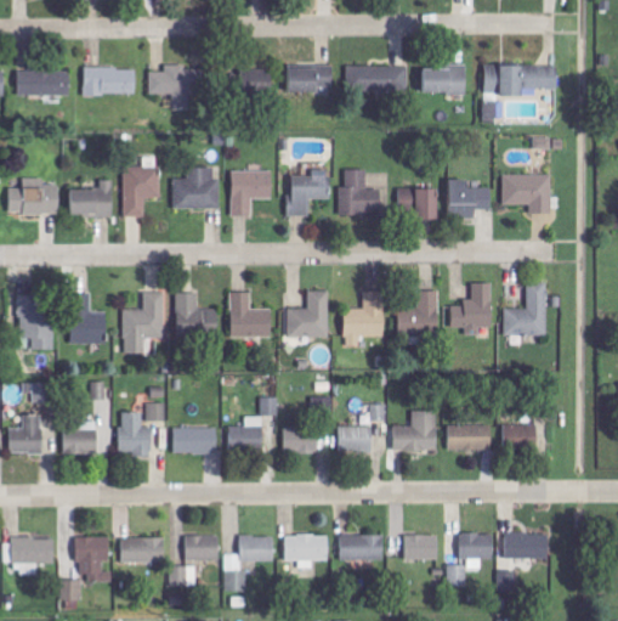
[(465,92),(465,63),(449,65),(449,69),(421,69),(423,94),(465,92)]
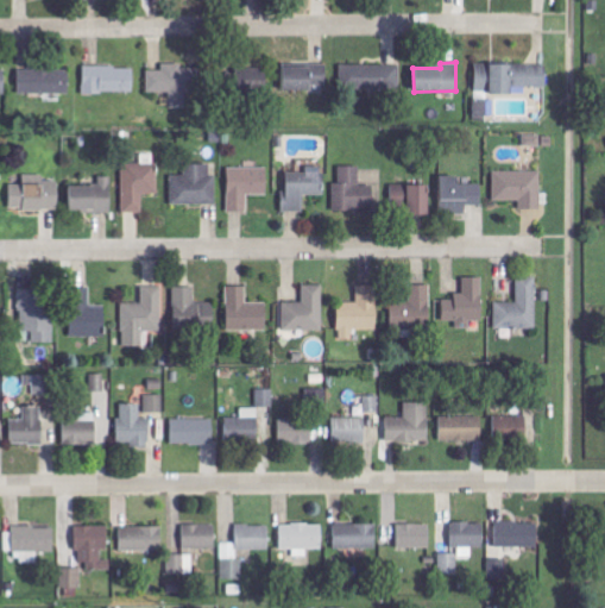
[(398,89),(397,63),(339,64),(339,91),(398,89)]
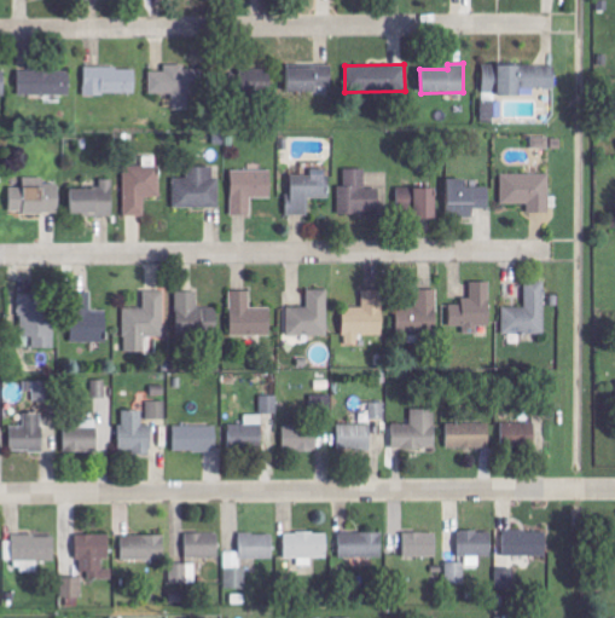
[(518,93),(518,88),(553,88),(553,64),(481,64),(481,93),(518,93)]
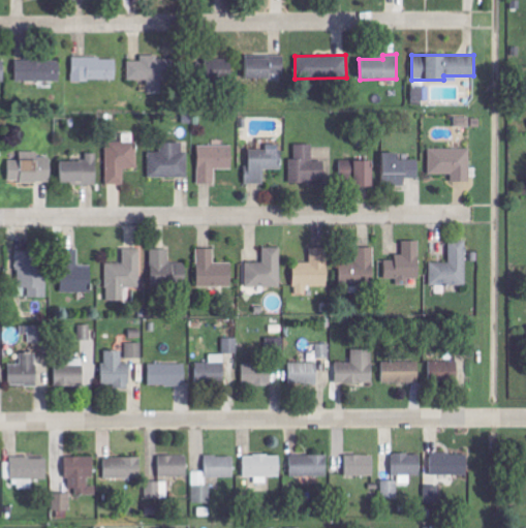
[(126,80),(146,80),(146,93),(160,93),(160,78),(173,78),(172,56),(140,57),(140,60),(126,61),(126,80)]
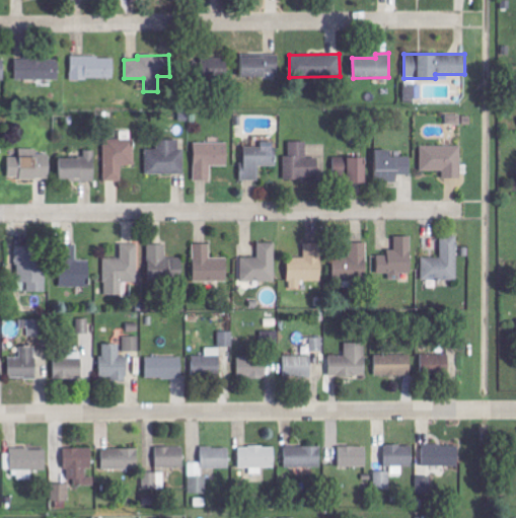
[(278,74),(277,55),(240,56),(241,76),(278,74)]
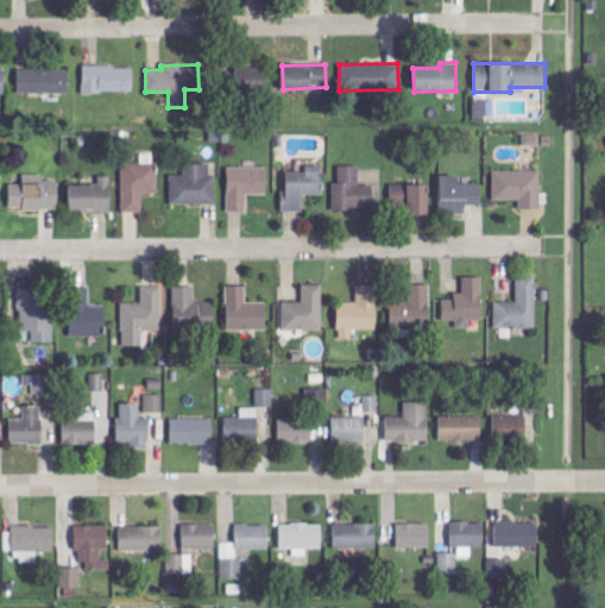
[(132,66),(81,66),(81,93),(132,93),(132,66)]
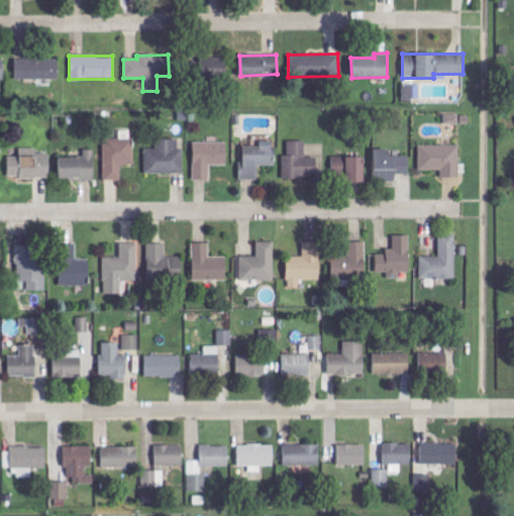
[(13,59),(14,80),(58,80),(58,59),(13,59)]
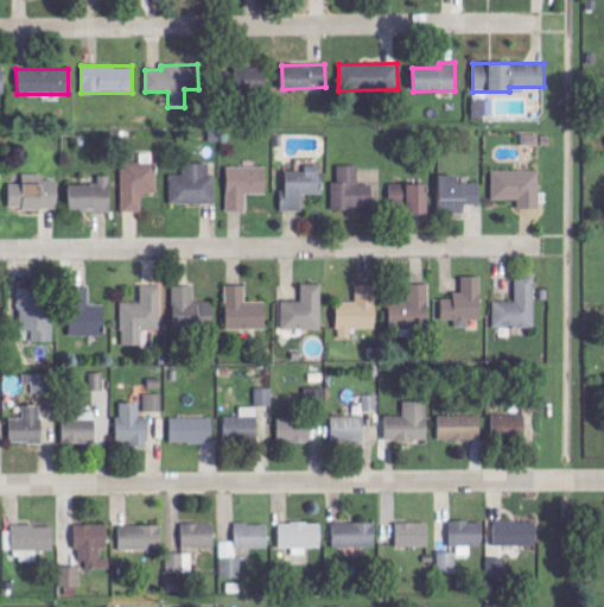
[(256,71),(243,76),(250,94),(264,88),(256,71)]
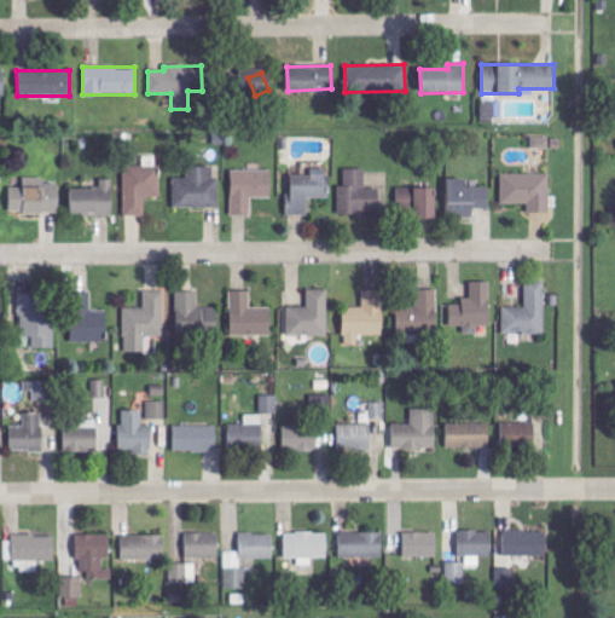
[(547,136),(529,137),(529,149),(549,148),(547,136)]
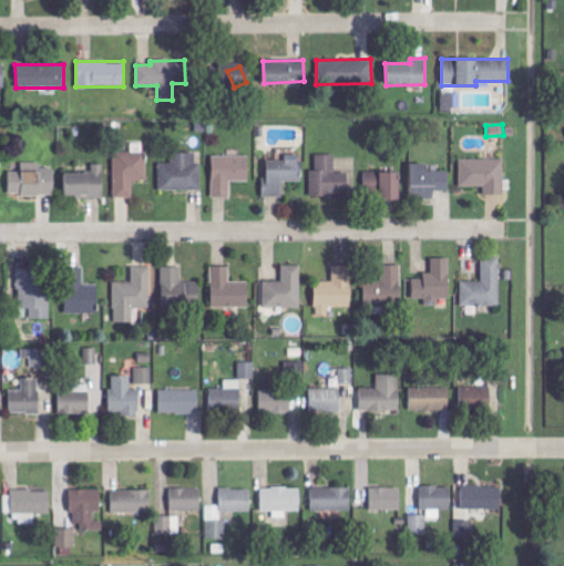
[(111,152),(112,197),(131,197),(131,181),(145,179),(145,152),(111,152)]
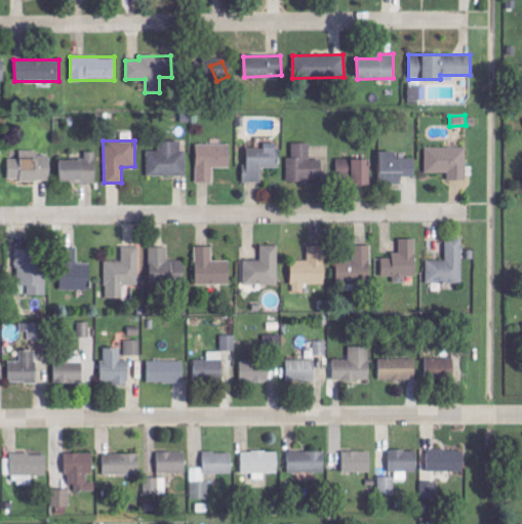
[(146,175),(185,175),(184,150),(181,150),(181,140),(157,142),(157,151),(146,151),(146,175)]
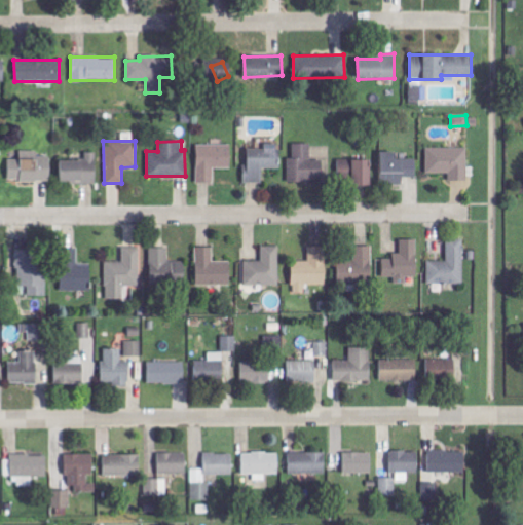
[(246,149),(247,164),(241,164),(241,183),(261,182),(261,167),(278,167),(278,143),(263,143),(263,149),(246,149)]
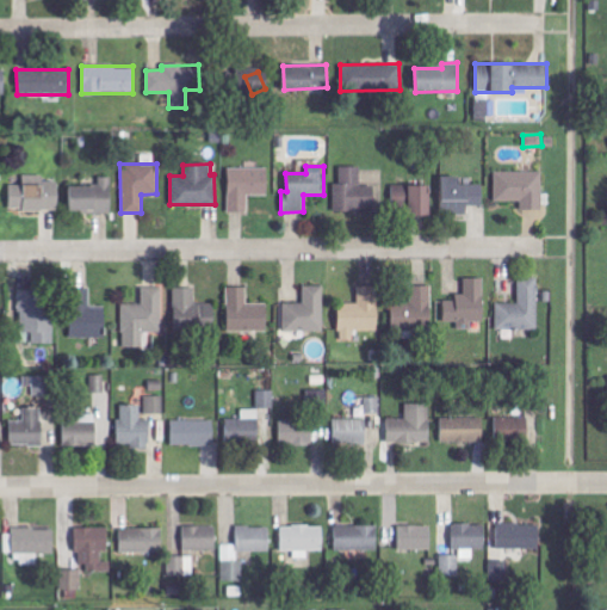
[(359,166),(338,166),(338,183),(332,183),(332,210),(377,210),(377,185),(359,185),(359,166)]
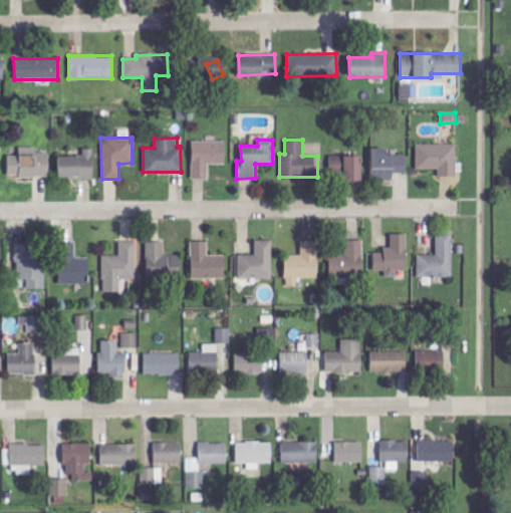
[(224,164),(224,141),(190,142),(191,178),(208,178),(207,165),(224,164)]
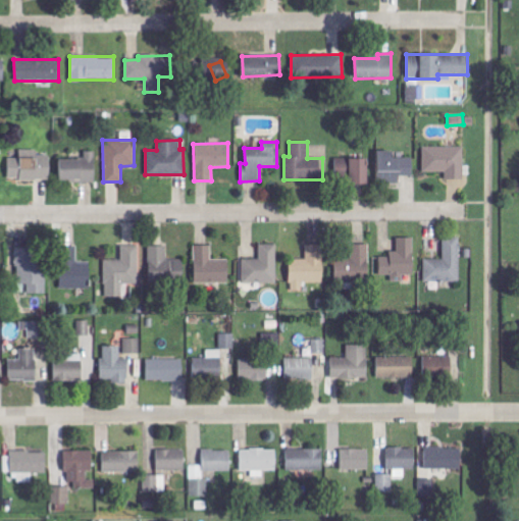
[(444,179),(463,178),(463,146),(421,146),(421,171),(444,171),(444,179)]
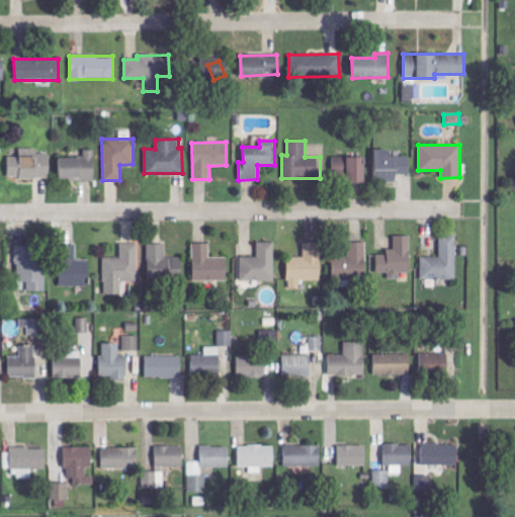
[(389,156),(389,149),(374,150),(375,181),(396,180),(396,174),(409,173),(409,156),(389,156)]
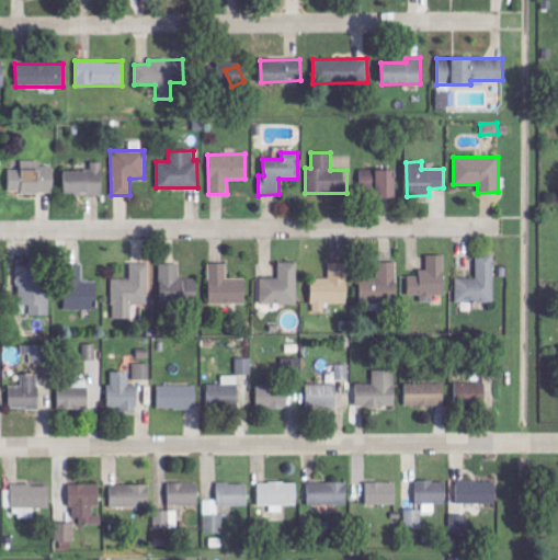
[(101,162),(89,162),(89,171),(63,170),(63,195),(101,195),(101,162)]
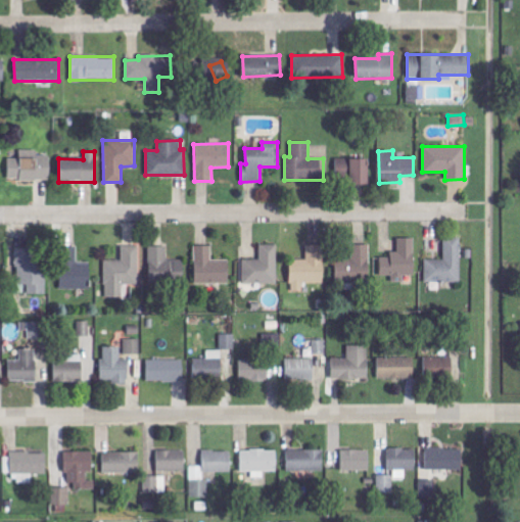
[(6,157),(6,180),(49,180),(49,157),(6,157)]
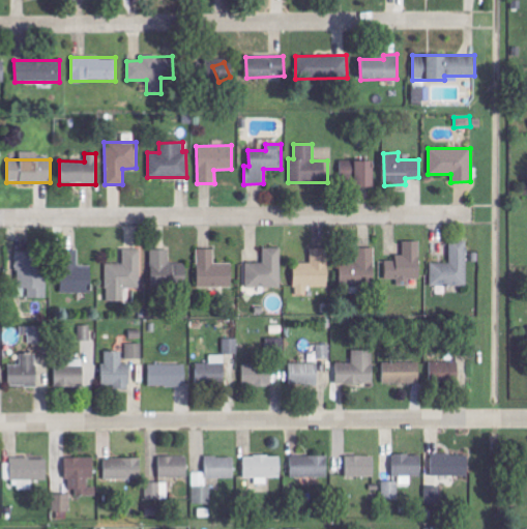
[(355,187),(374,186),(373,160),(339,160),(340,181),(355,181),(355,187)]
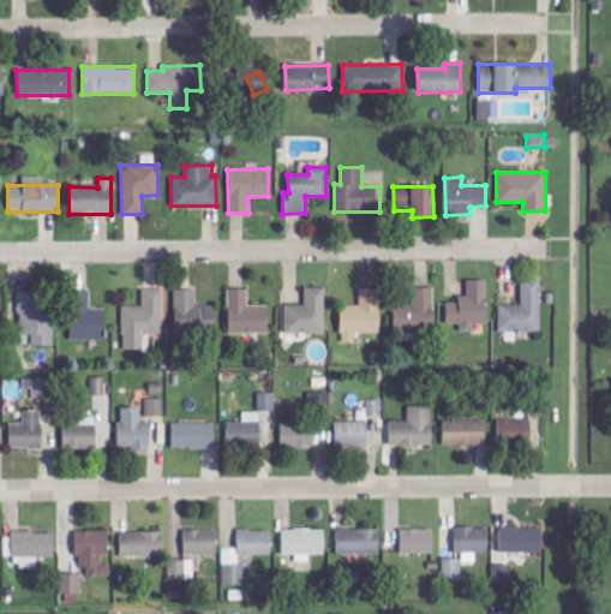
[(497,332),(540,332),(539,279),(520,279),(520,305),(497,305),(497,332)]
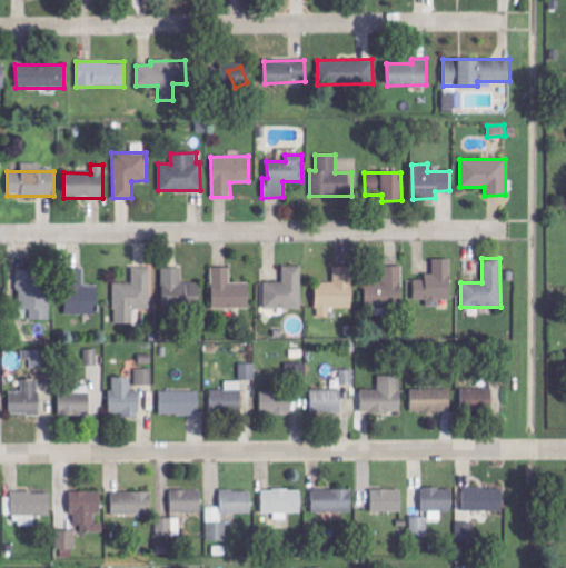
[(450,300),(450,259),(432,259),(432,278),(413,277),(411,304),(437,304),(437,300),(450,300)]
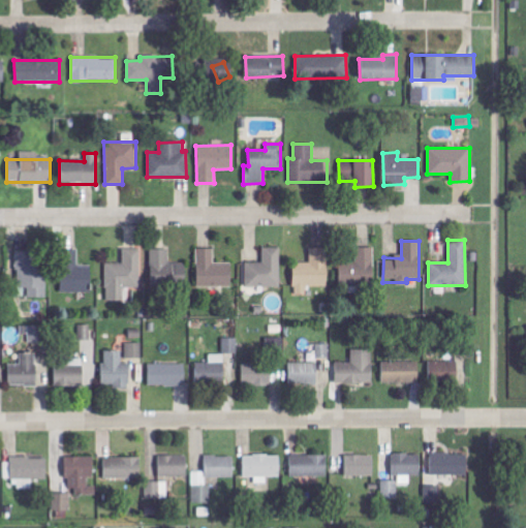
[(244,262),(244,286),(279,286),(280,248),(260,247),(260,262),(244,262)]
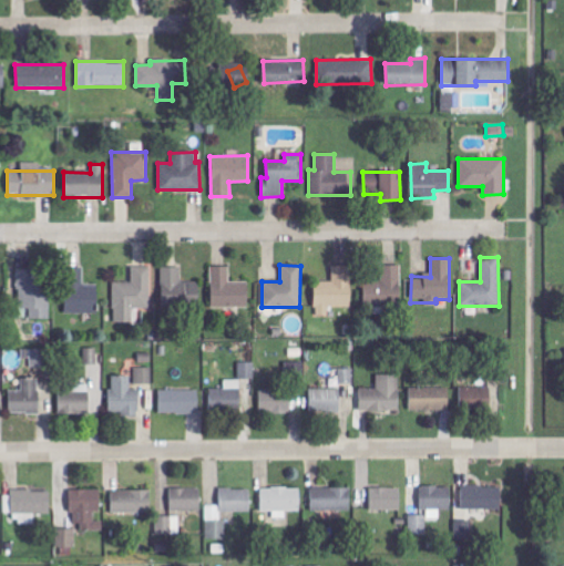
[(349,265),(330,266),(330,280),(314,281),(315,317),(327,317),(327,307),(350,307),(349,265)]
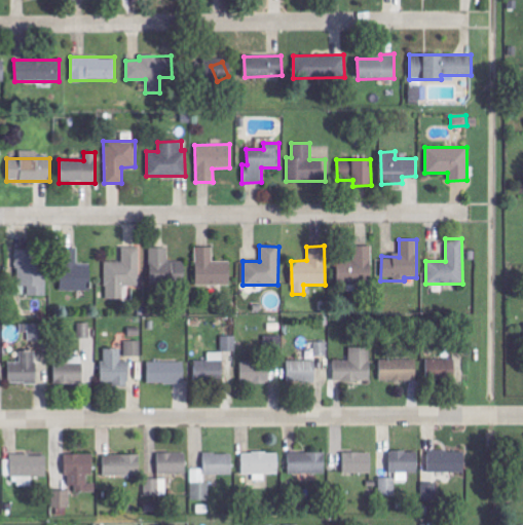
[(370,246),(348,247),(348,255),(336,255),(337,284),(372,283),(370,246)]
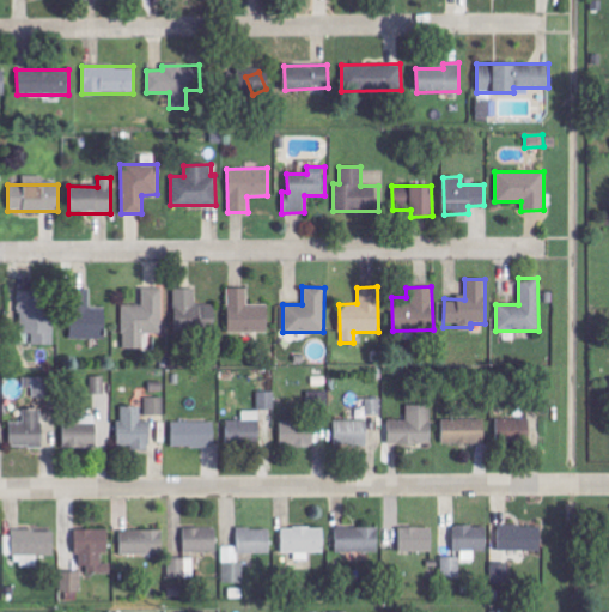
[(120,306),(120,349),(146,347),(145,333),(160,333),(160,288),(139,289),(140,304),(120,306)]
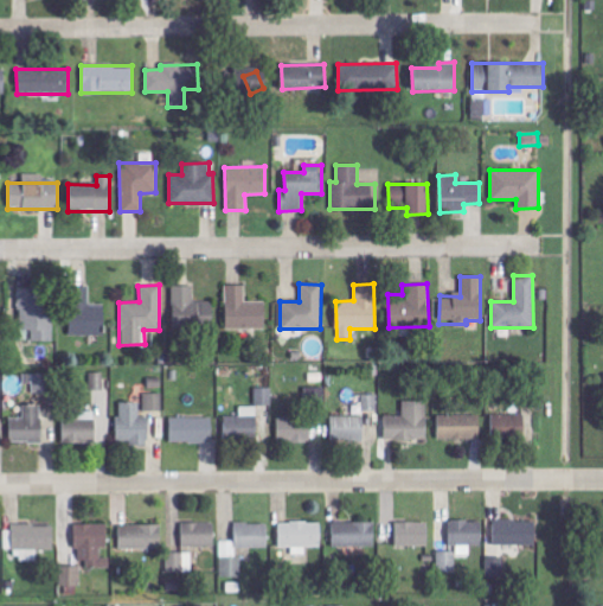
[(264,301),(243,301),(243,285),(223,285),(224,330),(264,329),(264,301)]
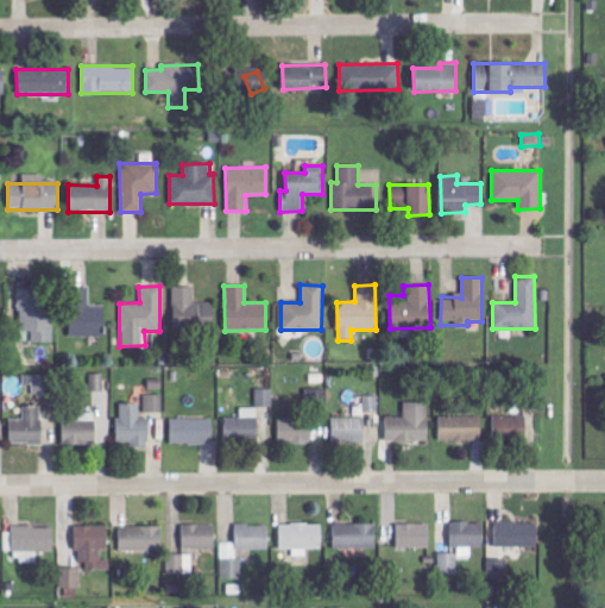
[(69,336),(104,336),(104,305),(87,305),(87,288),(69,287),(69,336)]
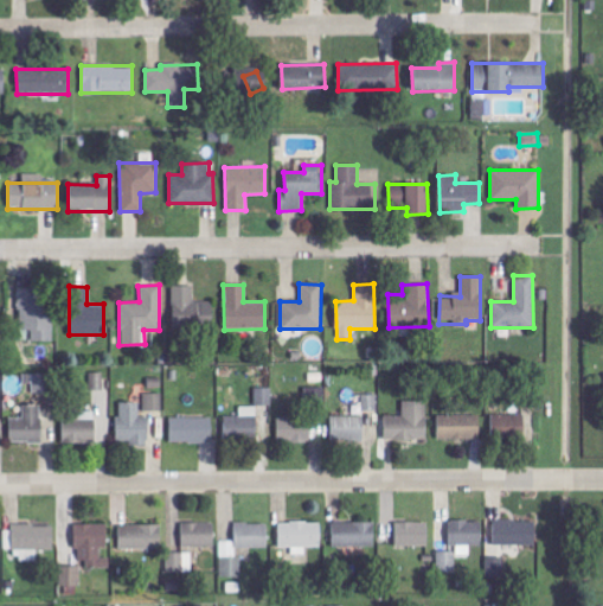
[(172,326),(211,324),(211,300),(192,301),(192,286),(171,286),(172,326)]
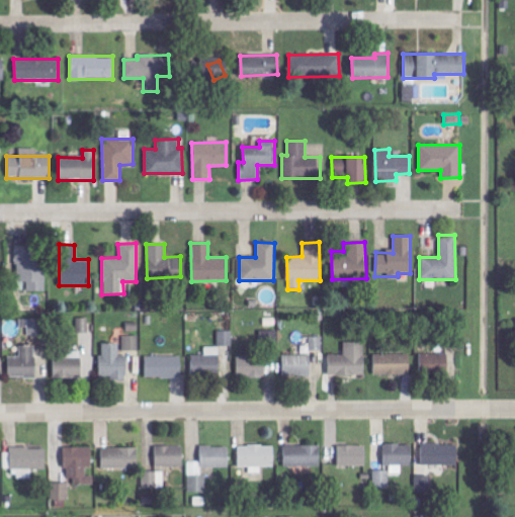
[(44,290),(44,247),(14,247),(14,281),(25,281),(25,291),(44,290)]
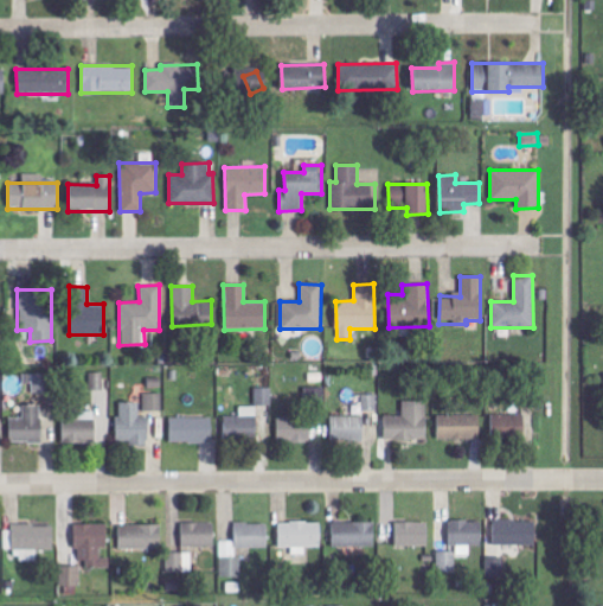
[(102,390),(101,371),(87,372),(88,390),(102,390)]
